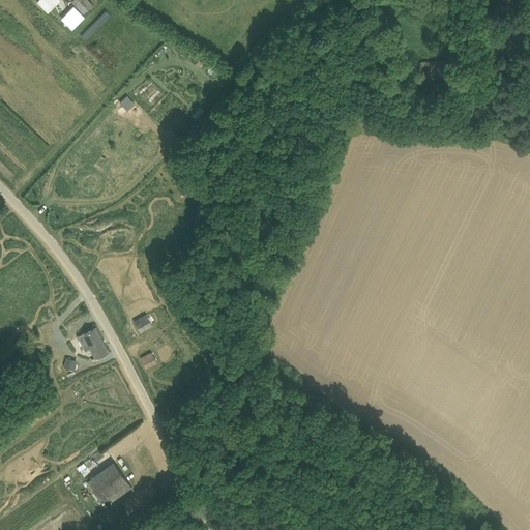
[(59,0),(37,0),(37,1),(48,11),(59,0)]
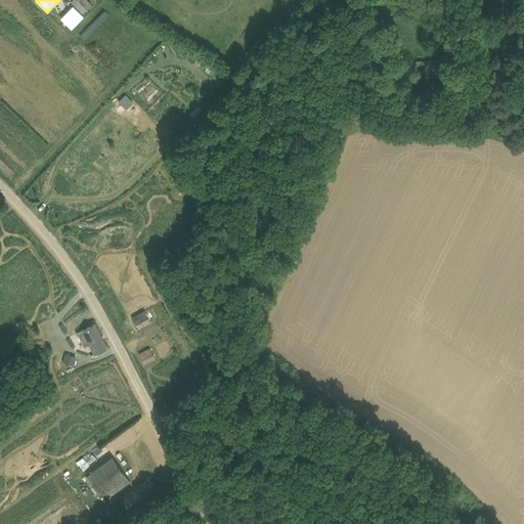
[(92,4),(88,0),(72,0),(71,1),(83,13),(92,4)]
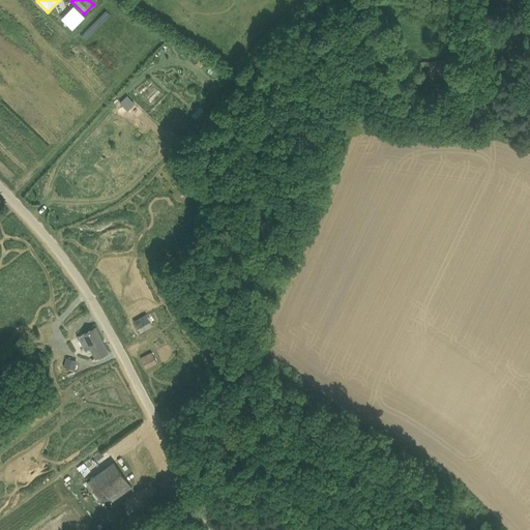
[(85,17),(74,5),(62,18),(74,28),(85,17)]
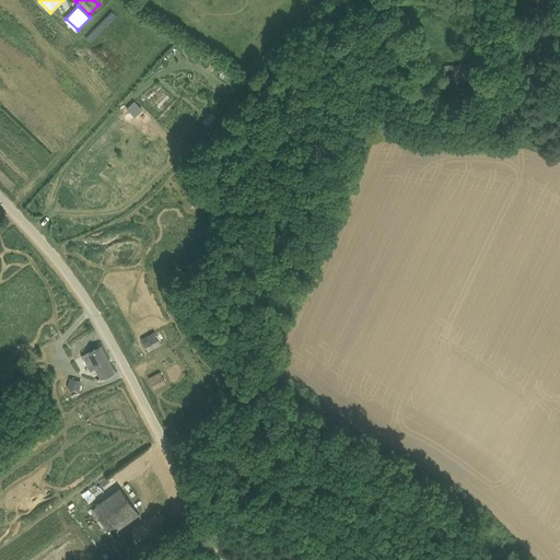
[(470,77),(470,62),(453,62),(454,78),(470,77)]
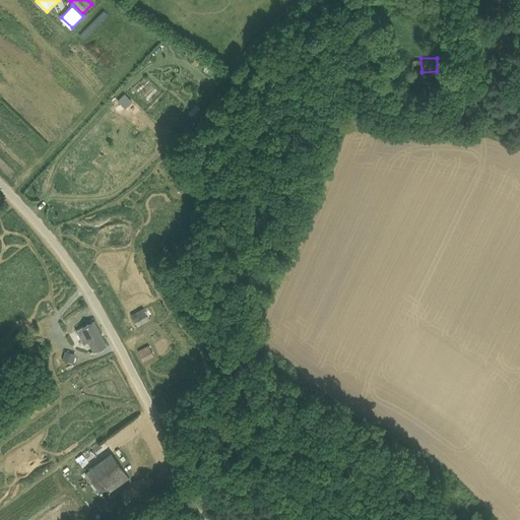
[(131,315),(138,326),(150,319),(143,308),(131,315)]
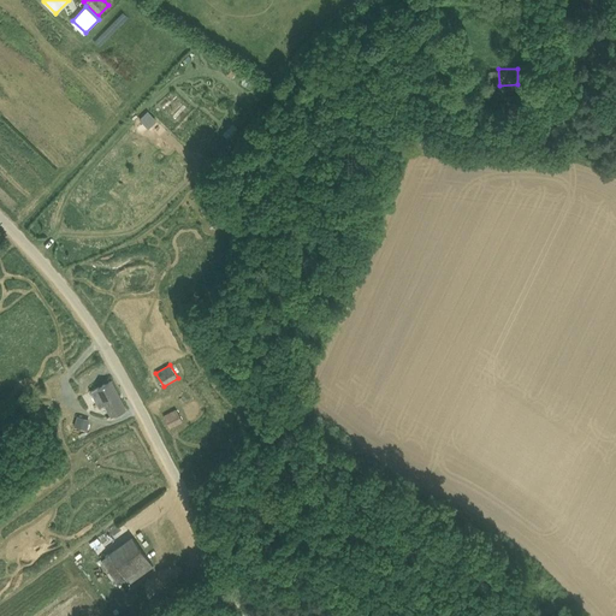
[(112,416),(125,408),(111,380),(92,392),(99,408),(105,404),(112,416)]
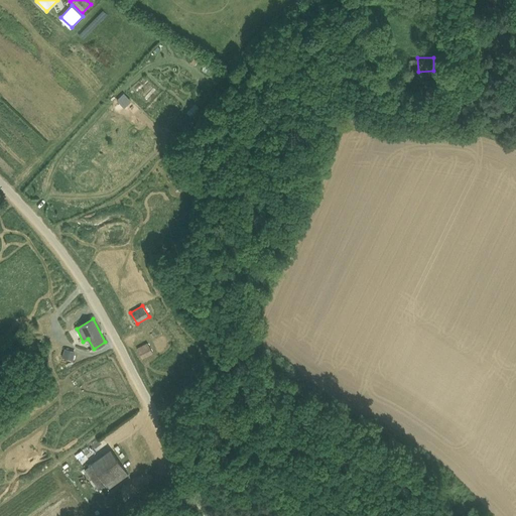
[(137,348),(142,359),(153,353),(148,343),(137,348)]
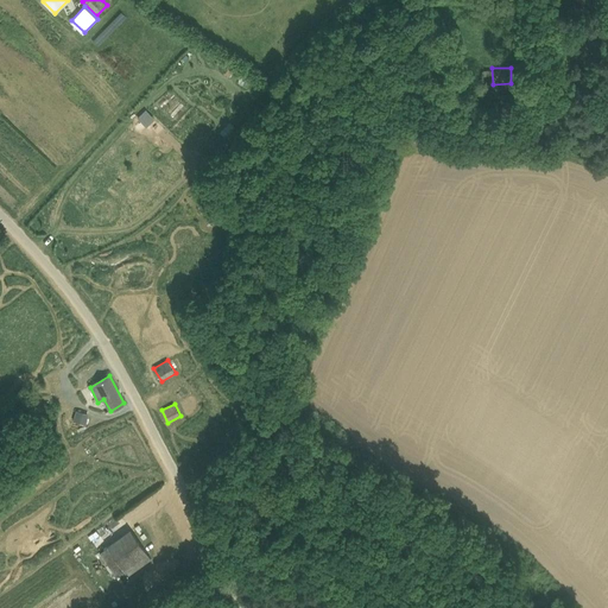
[(76,410),(74,420),(86,424),(89,413),(76,410)]
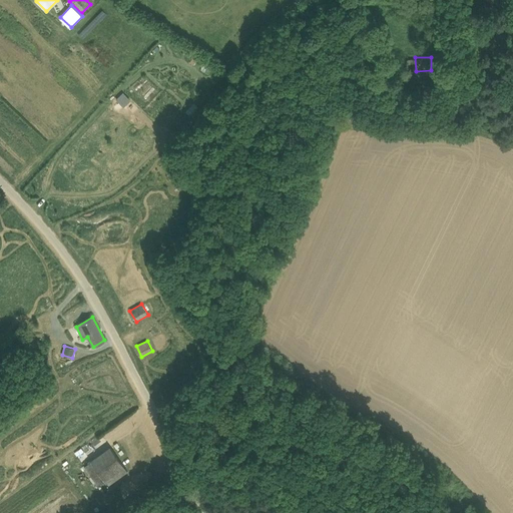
[(107,485),(127,470),(110,447),(90,462),(107,485)]
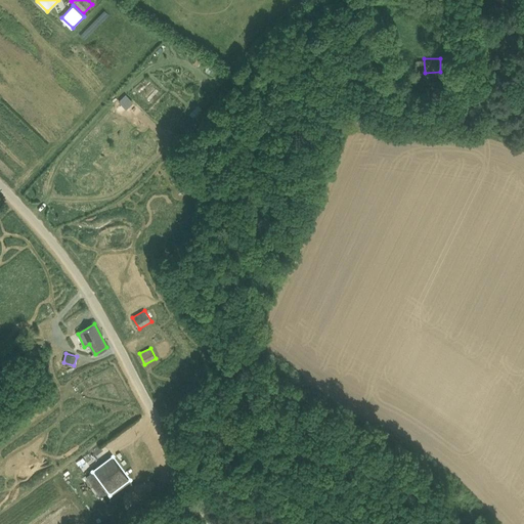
All buildings are outlined.
